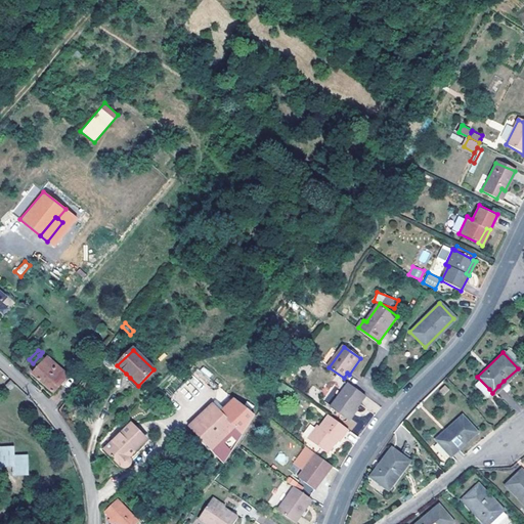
[(126,374),(117,365),(104,354),(97,363),(110,375),(125,376),(126,374)]
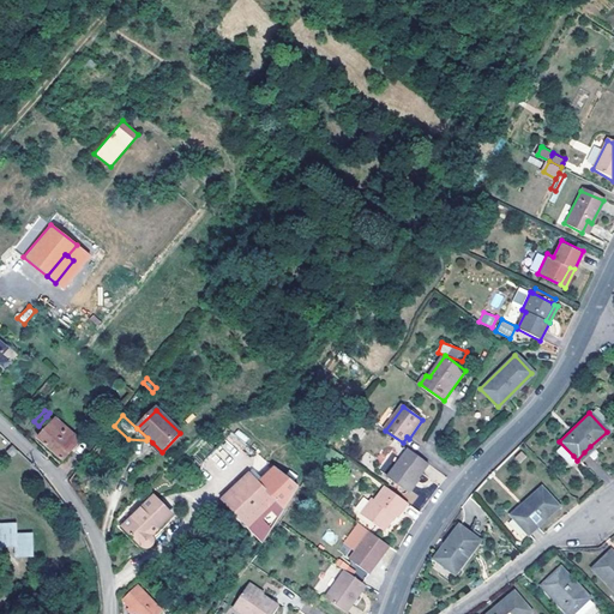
[(62,461),(79,441),(54,419),(37,438),(50,451),(62,461)]
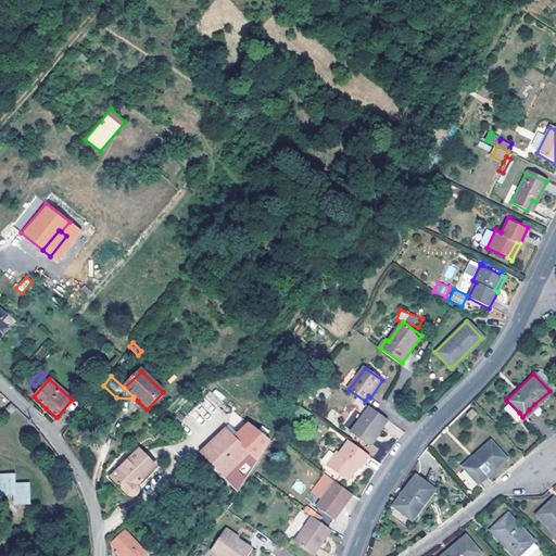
[(193,388),(196,395),(203,392),(201,386),(193,388)]
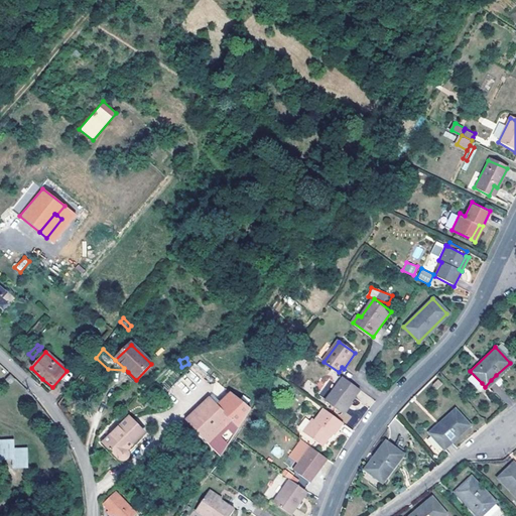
[(136,380),(128,372),(125,376),(135,385),(153,366),(151,364),(136,380)]
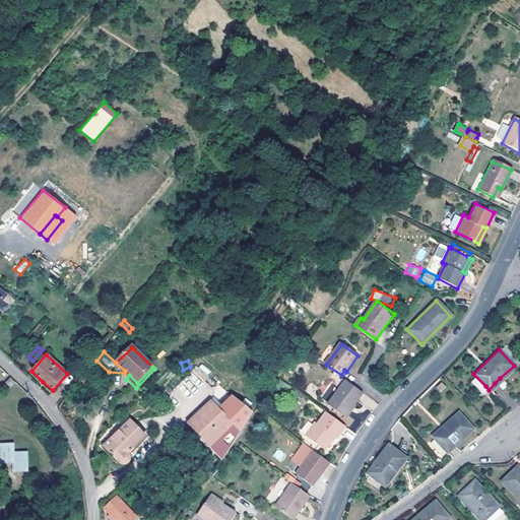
[(479,391),(485,386),(473,374),(473,373),(467,378),(479,391)]
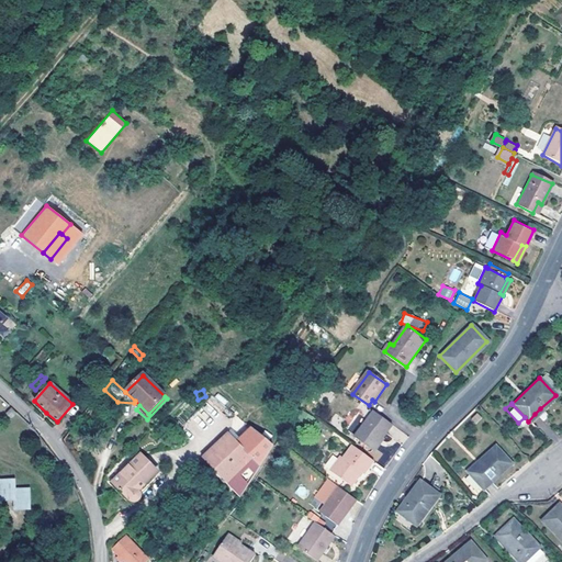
[(94,414),(87,407),(81,415),(89,422),(94,414)]
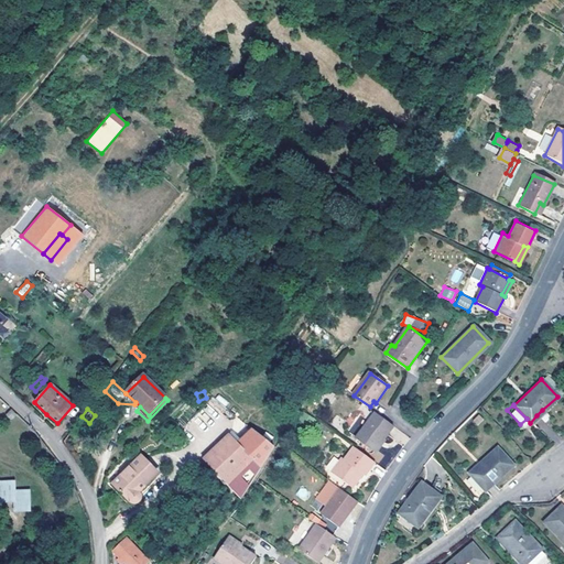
[(542,410),(537,415),(543,421),(548,415),(542,410)]
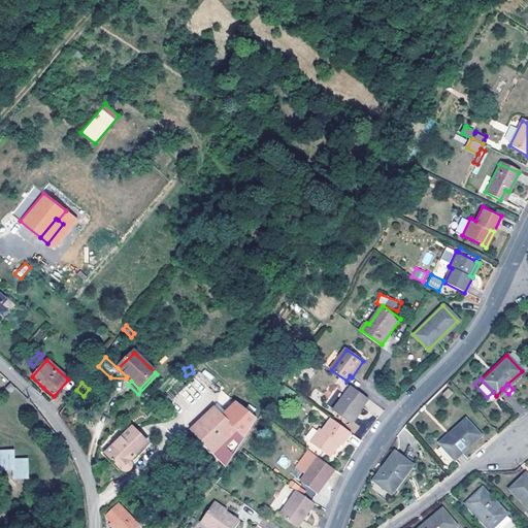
[(350,393),(340,405),(336,410),(352,424),(357,417),(360,413),(361,414),(372,400),(369,398),(358,390),(355,387),(350,393)]
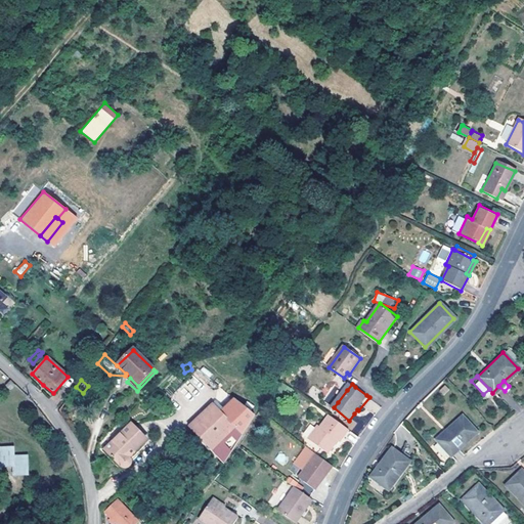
[(231,398),(217,411),(232,428),(241,436),(254,417),(231,398)]
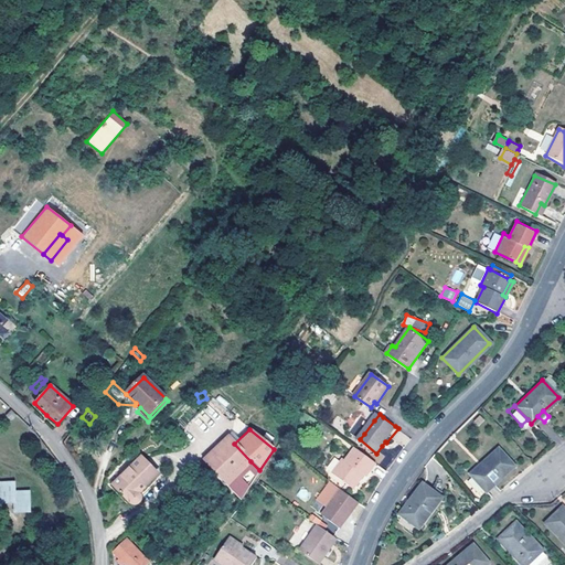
[(226,486),(251,461),(234,444),(227,437),(203,462),(226,486)]
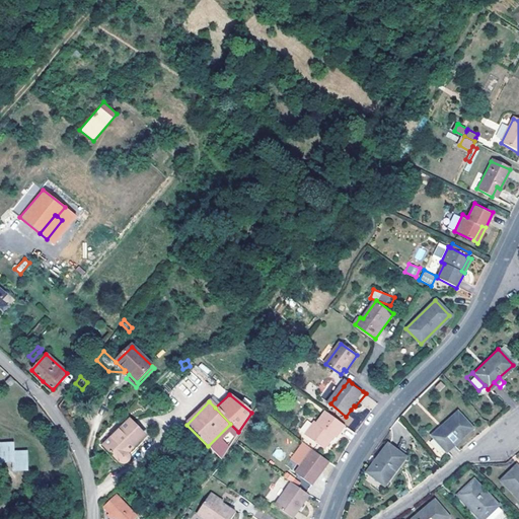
[(357,408),(355,406),(354,405),(351,410),(346,417),(348,418),(357,408)]
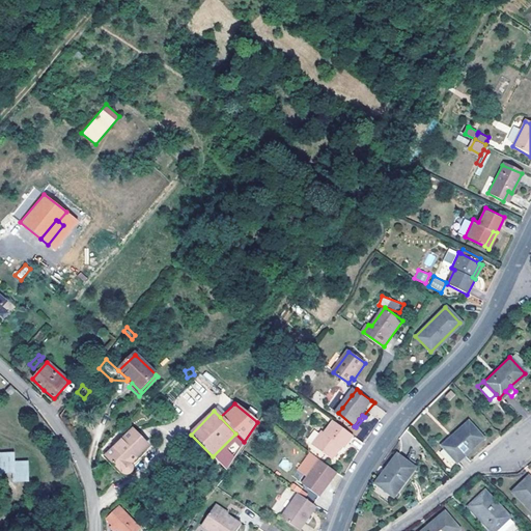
[(355,435),(353,434),(334,420),(326,432),(324,431),(313,446),(333,460),(340,450),(339,449),(341,445),(346,448),(355,435)]
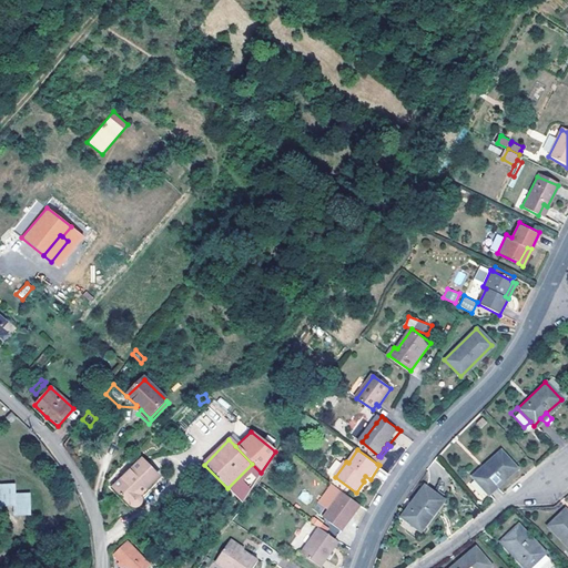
[(516,469),(500,453),(474,478),(488,495),(516,469)]
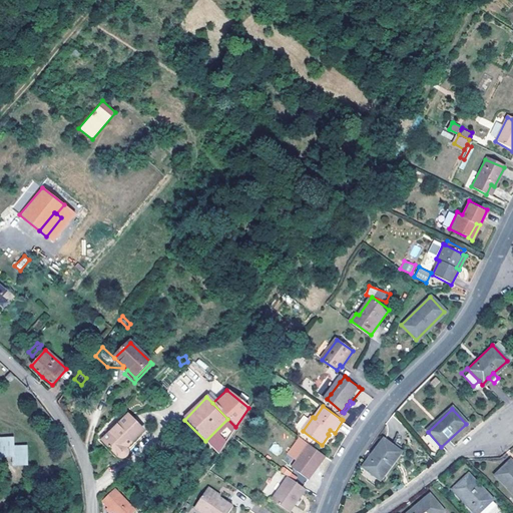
[(129,411),(105,435),(122,452),(126,453),(130,451),(132,448),(132,445),(130,442),(144,426),(129,411)]
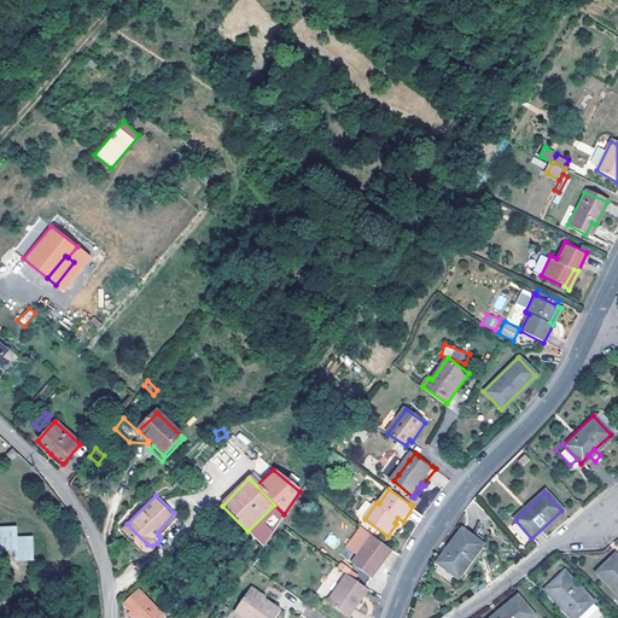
[(263,548),(284,514),(274,505),(248,531),(263,548)]
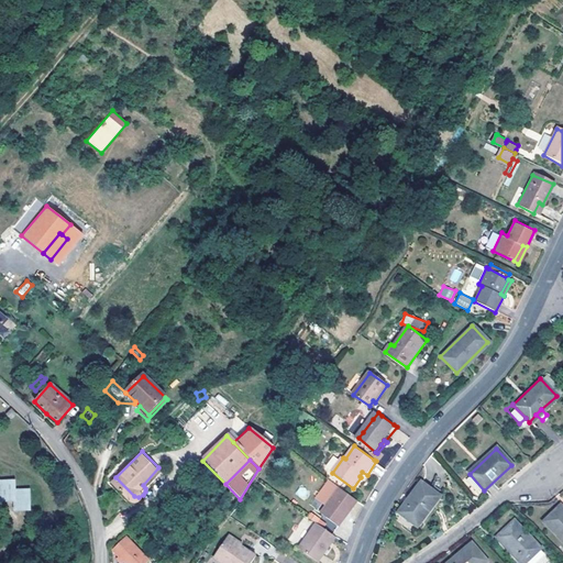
[(12,509),(26,507),(24,487),(12,487),(12,479),(0,479),(0,499),(11,499),(12,509)]
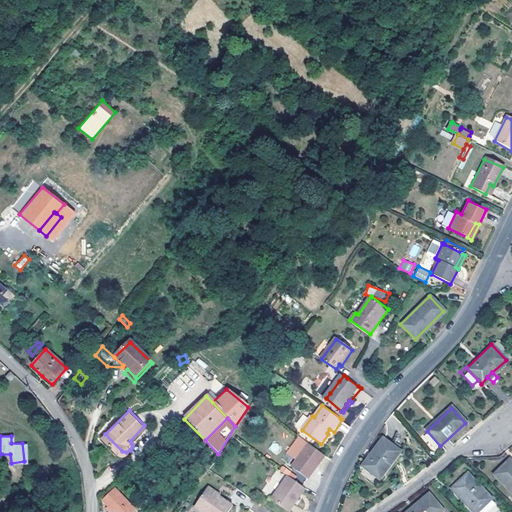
[(399,453),(382,440),(362,468),(379,480),(399,453)]
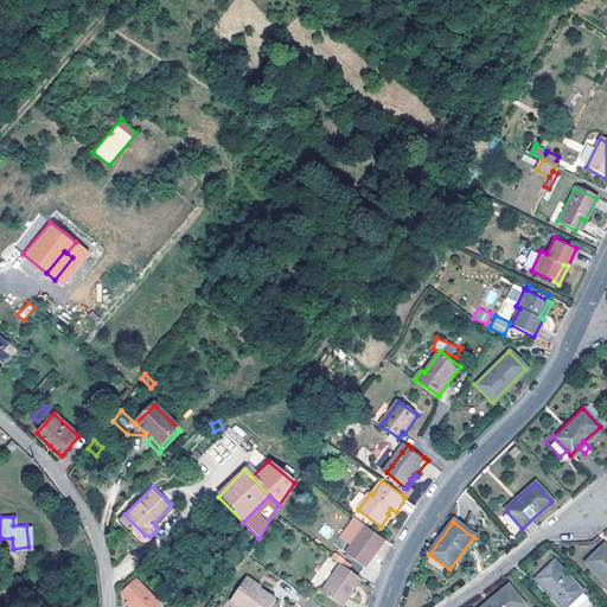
[(385,540),(383,538),(365,525),(346,551),(350,555),(342,567),(357,579),(366,564),(385,540)]
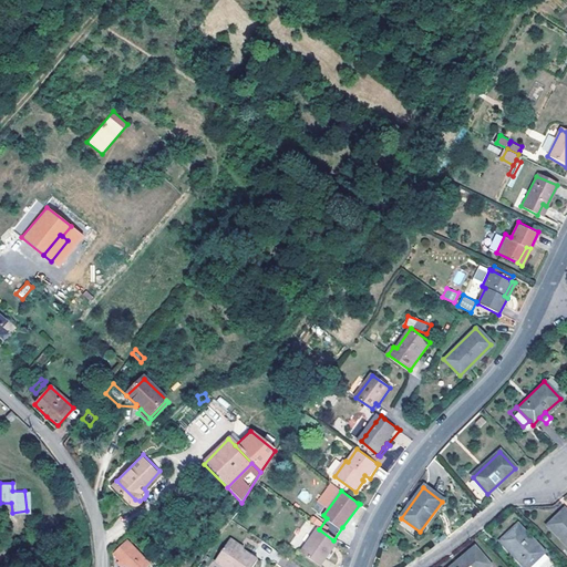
[(566,512),(563,507),(545,524),(566,546),(566,512)]
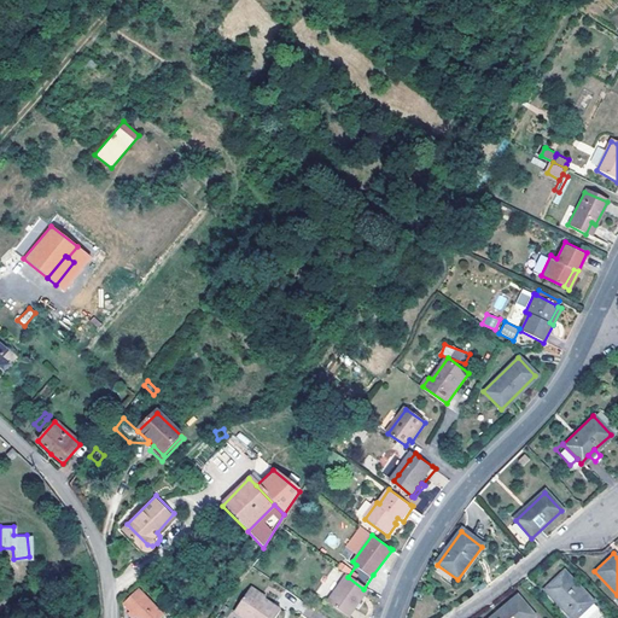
[(590,601),(563,572),(544,590),(570,617),(599,617),(602,614),(590,602),(590,601)]
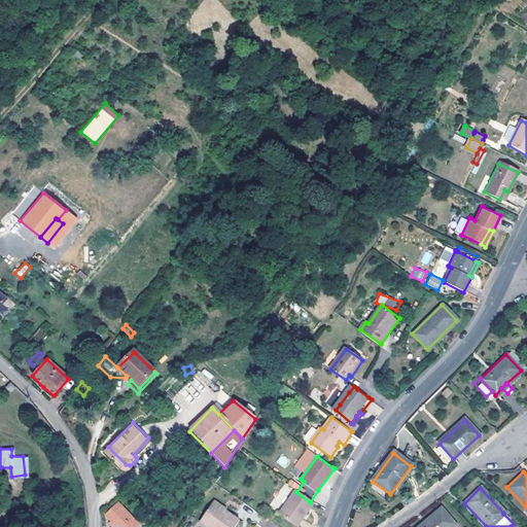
[(295,526),(313,503),(310,502),(296,492),(295,492),(278,516),(293,526),(295,526)]
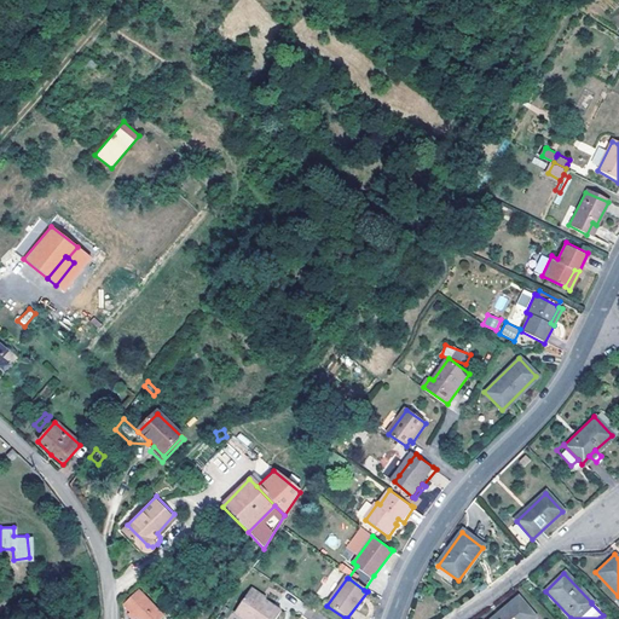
[(249,586),(246,591),(260,600),(262,597),(264,596),(249,586)]
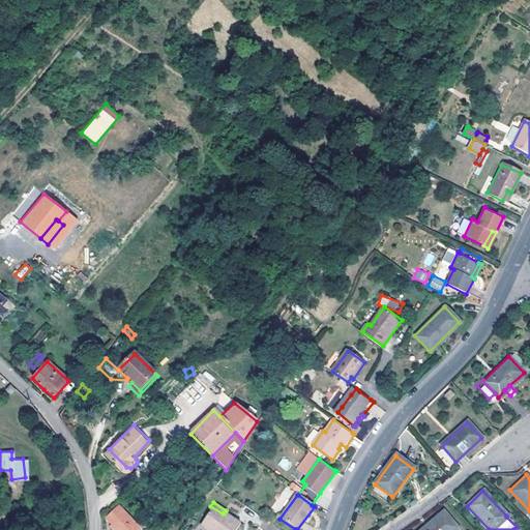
[(137,529),(139,528),(119,506),(106,518),(112,524),(109,527),(112,529),(115,527),(117,529),(137,529)]
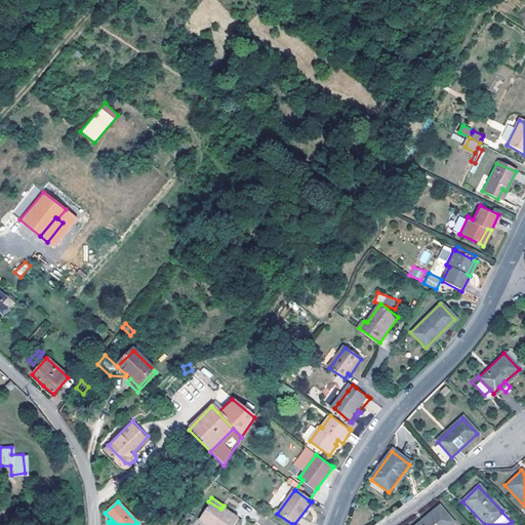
[(208,501),(197,519),(205,524),(233,524),(238,517),(223,507),(220,509),(208,501)]
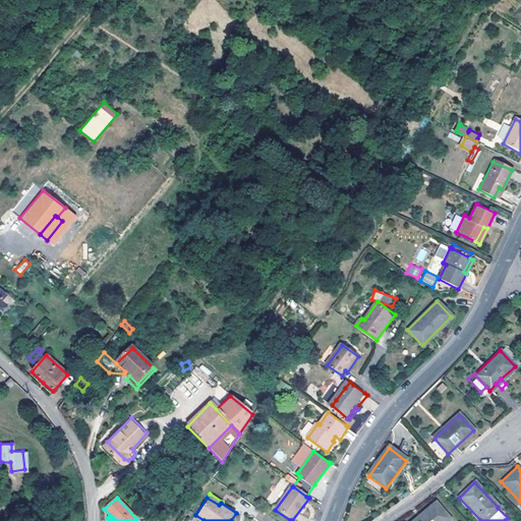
[(449,520),(436,505),(414,520),(449,520)]
